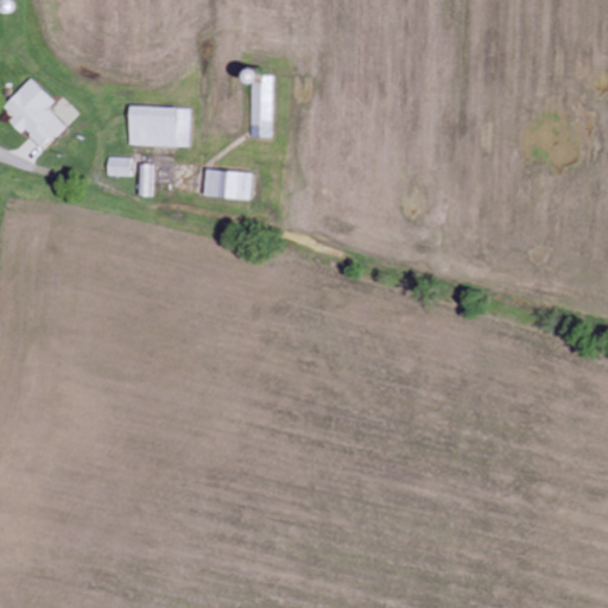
[(274,77),(265,77),(265,86),(254,86),(253,139),(273,139),(274,77)]
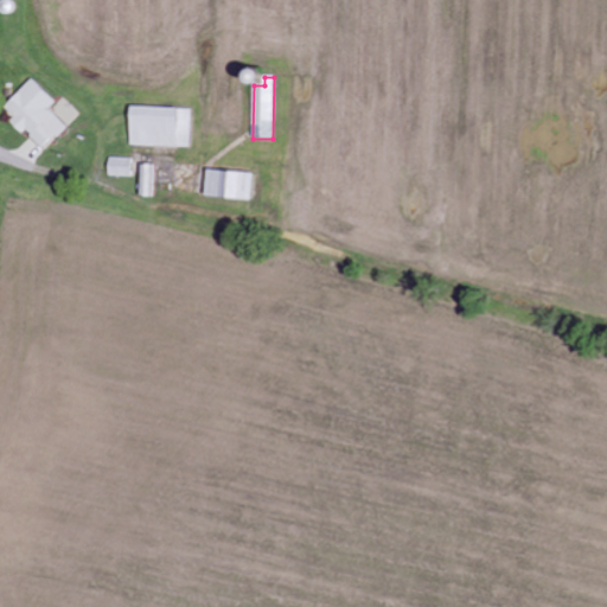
[(64,98),(58,104),(34,80),(6,107),(16,117),(12,122),(24,134),(26,132),(44,149),(80,115),(64,98)]
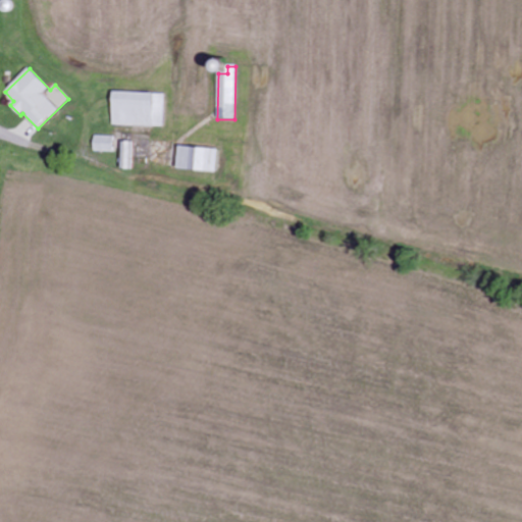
[(113,126),(164,127),(165,94),(114,92),(113,126)]
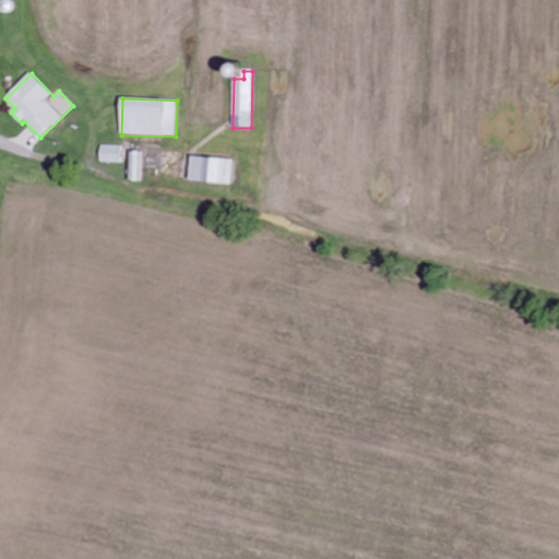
[(122,164),(122,146),(102,145),(100,163),(122,164)]
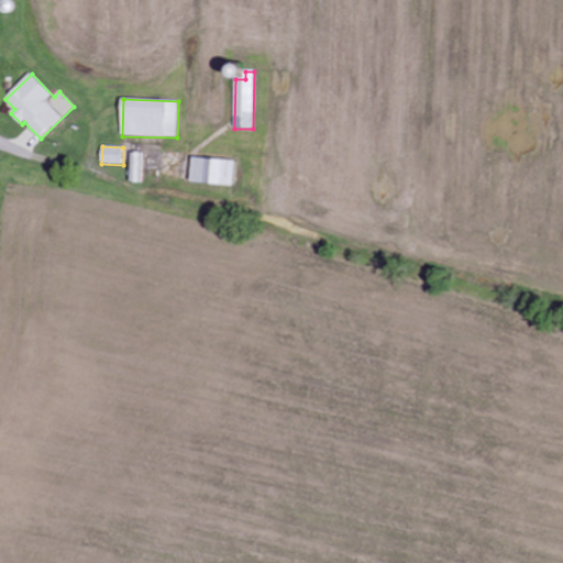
[(132,183),(144,183),(145,153),(133,153),(132,183)]
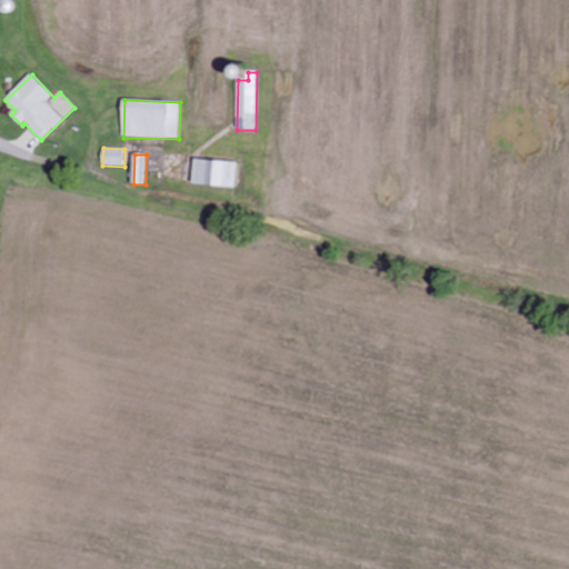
[(195,185),(239,187),(240,162),(196,160),(195,185)]
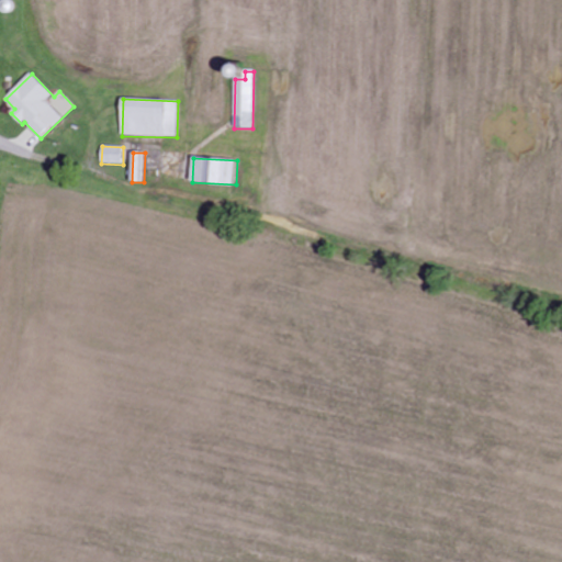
All buildings are outlined.
